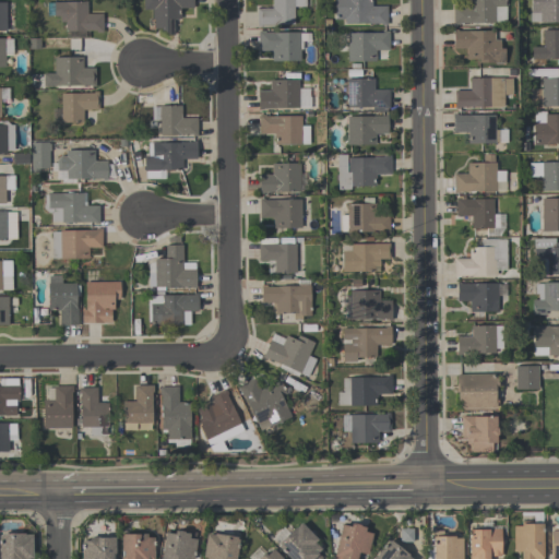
[(143,0),(193,0),(193,7),(180,8),(180,18),(177,18),(177,19),(174,19),(174,21),(175,34),(168,34),(166,32),(165,32),(165,30),(162,30),(161,27),(154,27),(154,19),(153,19),(152,9),(143,9),(143,0)]
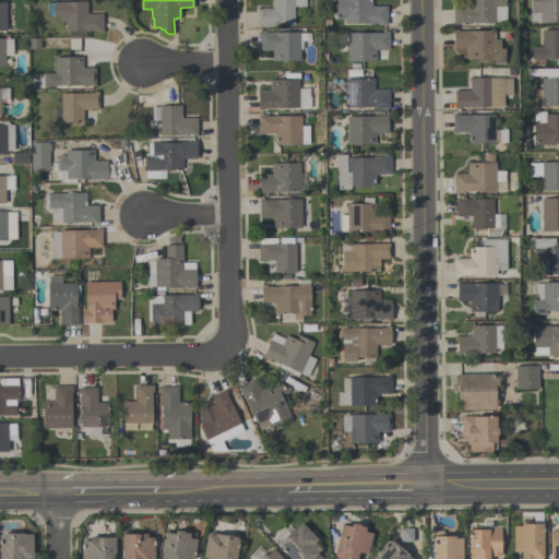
[(257,25),(257,8),(272,8),(272,0),(306,0),(306,7),(294,7),(294,24),(262,24),(262,25),(257,25)]
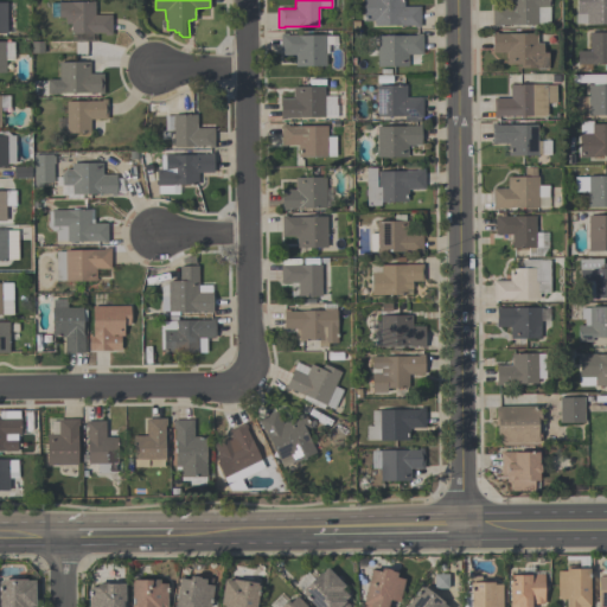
[(420,6),(420,26),(413,26),(413,25),(375,25),(375,20),(363,20),(363,0),(403,0),(403,6),(420,6)]
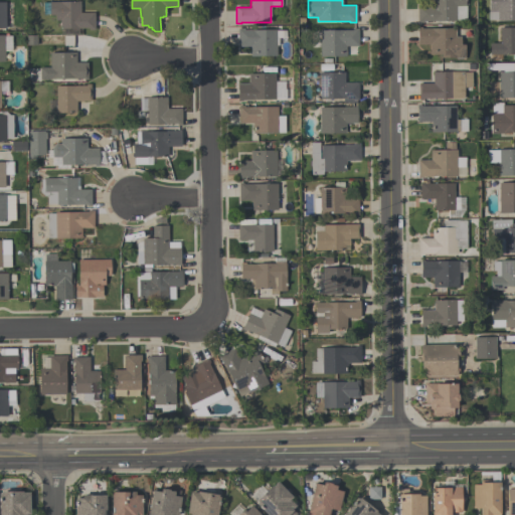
[(456,20),(422,20),(422,22),(416,22),(416,4),(431,4),(431,0),(465,0),(465,5),(456,5),(456,20)]
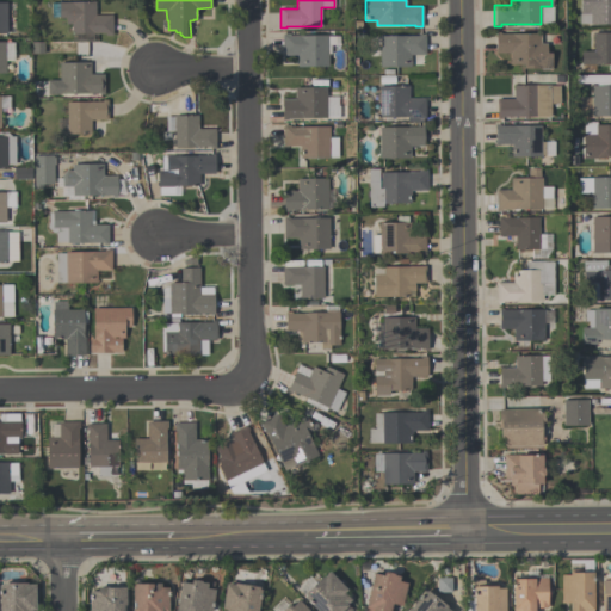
[(610,24),(579,24),(579,13),(580,13),(580,0),(610,0),(610,24)]
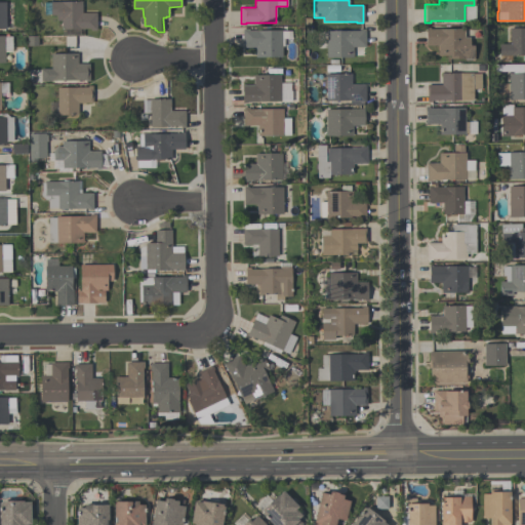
[(81,1),(81,12),(96,12),(96,30),(90,30),(90,29),(62,29),(61,19),(56,21),(56,14),(50,14),(44,14),(43,2),(50,2),(50,1),(81,1)]
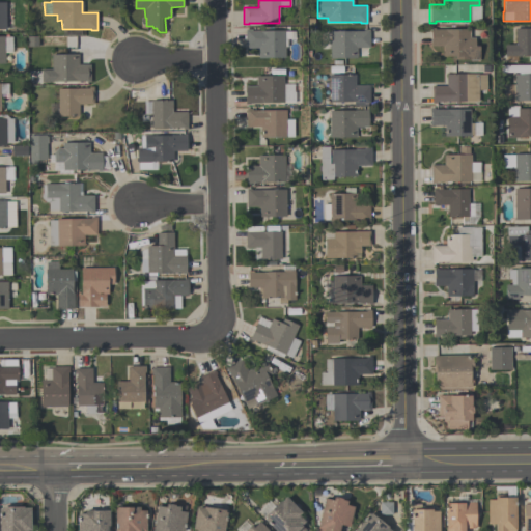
[(14,2),(0,2),(0,30),(15,30),(14,2)]
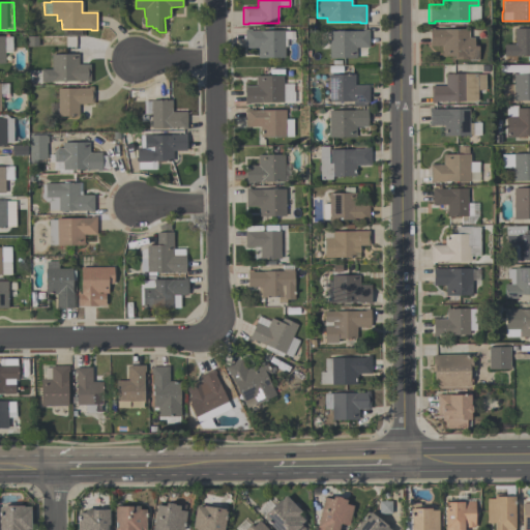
[(441,47),(430,47),(430,28),(434,28),(434,29),(468,29),(468,37),(473,37),(473,46),(477,46),(477,60),(468,60),(468,59),(453,59),(453,56),(441,56),(441,47)]
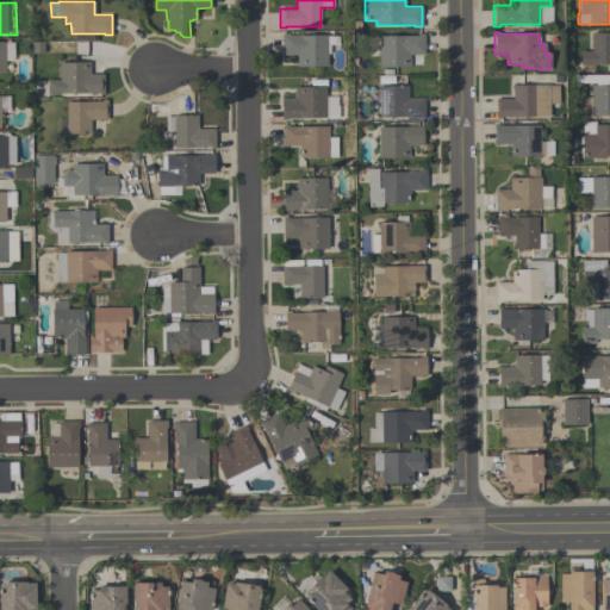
[(609,64),(593,64),(580,64),(580,51),(592,51),(592,32),(609,32),(609,64)]
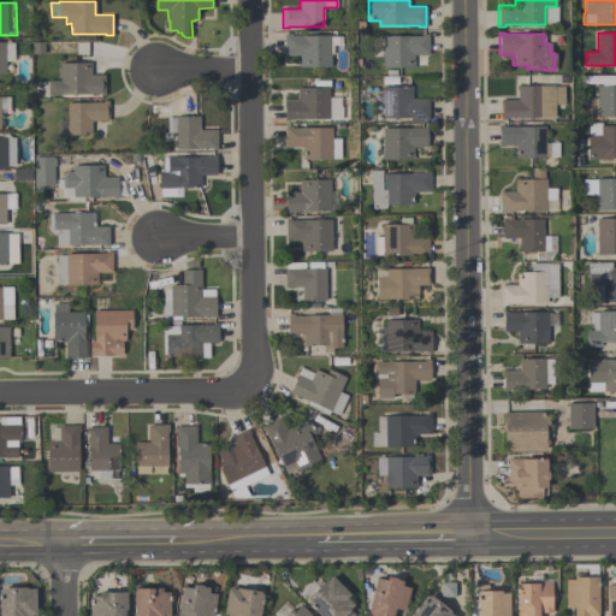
[(331,66),(300,66),(300,55),(285,55),(285,34),(291,34),(291,35),(330,35),(330,36),(338,36),(338,45),(332,45),(332,54),(331,54),(331,66)]
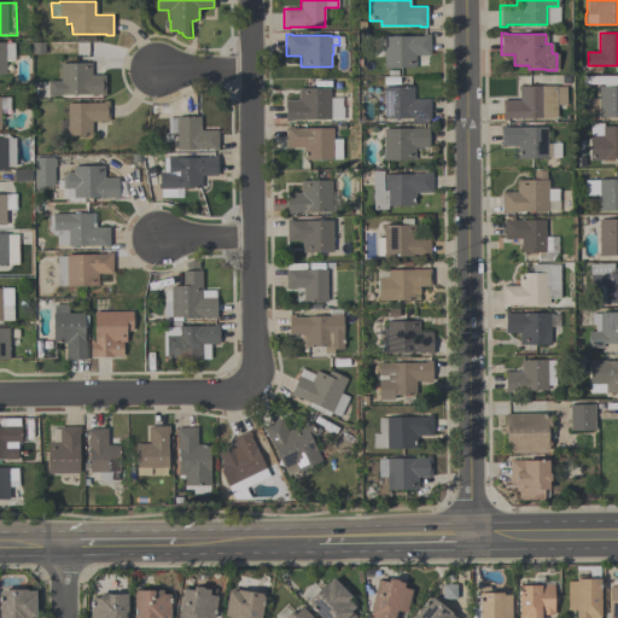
[(430,54),(415,54),(415,66),(384,66),(384,36),(423,35),(423,34),(430,34),(430,54)]
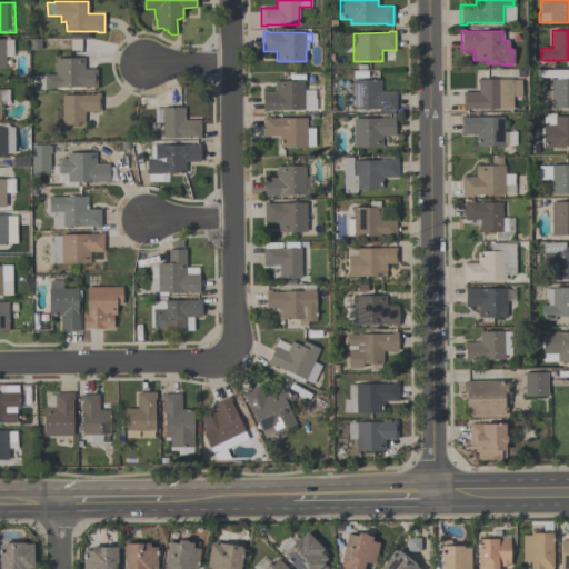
[(0,68),(6,69),(6,57),(12,57),(13,40),(0,39),(0,68)]
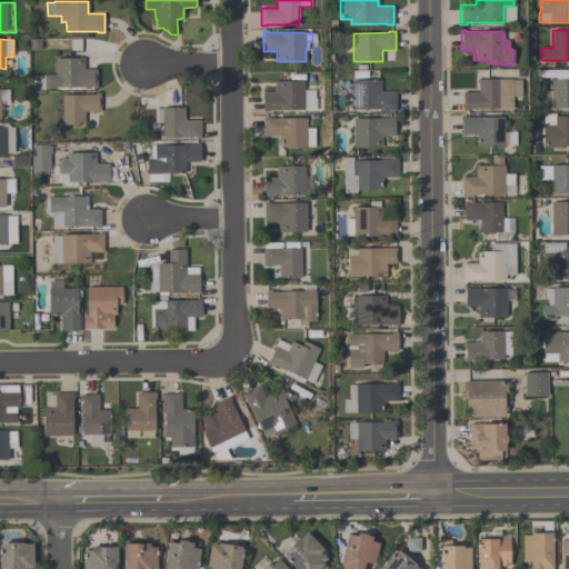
[(83,57),(83,69),(97,68),(97,88),(92,88),(92,86),(56,87),(56,88),(45,88),(43,75),(55,73),(55,58),(83,57)]
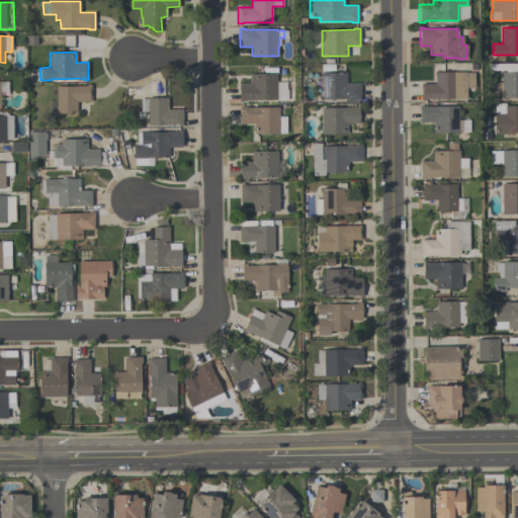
[(360,100),(358,100),(358,103),(345,103),(345,98),(322,99),(322,73),(346,72),(346,83),(360,83),(360,100)]
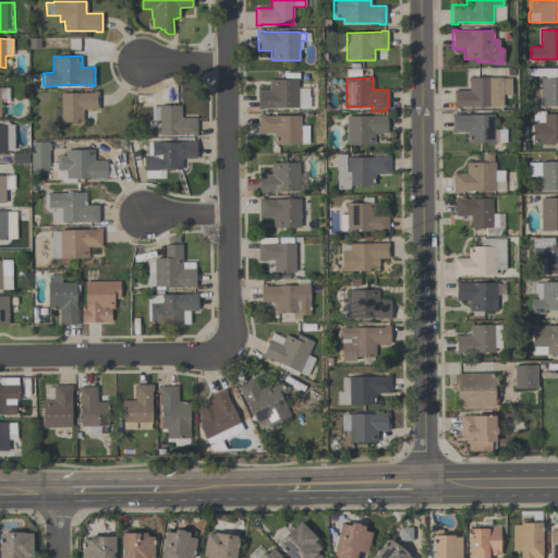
[(453,91),(469,89),(469,77),(502,77),(511,77),(511,94),(501,94),(501,107),(459,107),(459,108),(453,108),(453,91)]
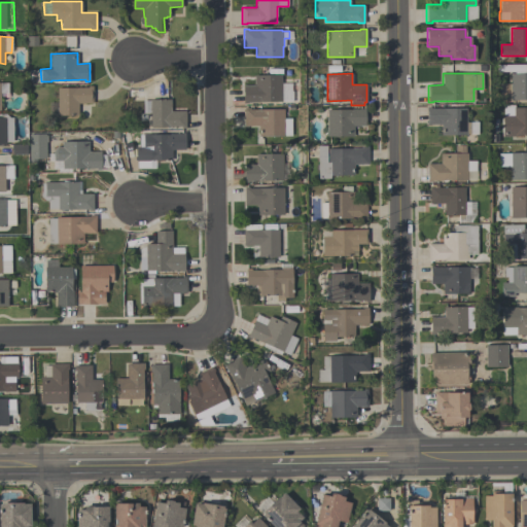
[(526,73),(526,100),(500,100),(500,93),(502,93),(502,84),(511,83),(511,73),(526,73)]
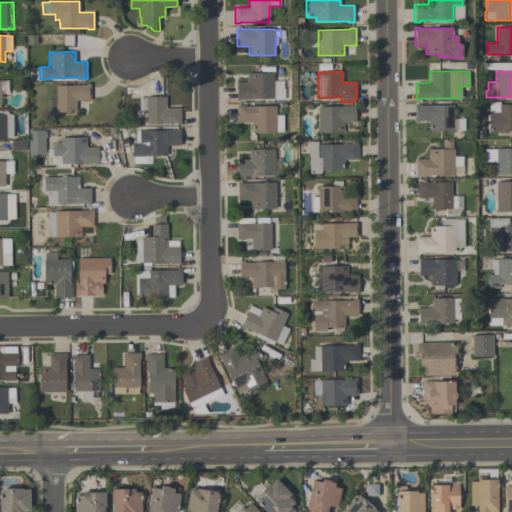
[(273,98),(240,99),(240,100),(236,100),(236,83),(247,82),(247,72),(273,72),(273,98)]
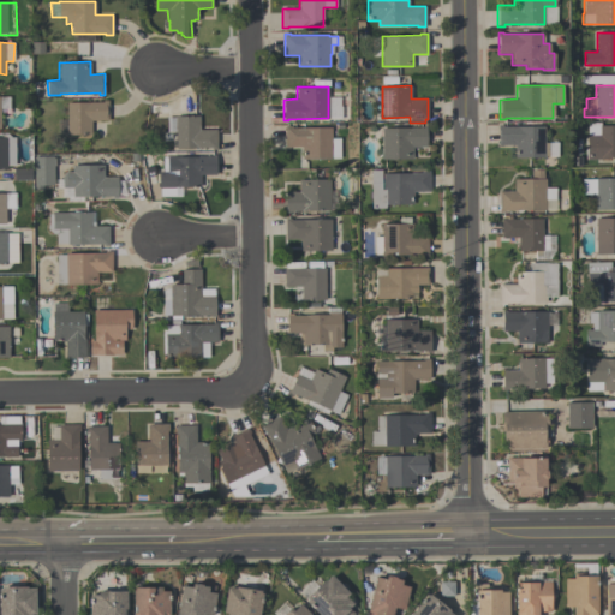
[(66,102),(102,102),(102,100),(108,100),(108,120),(91,120),(91,133),(67,135),(66,102)]
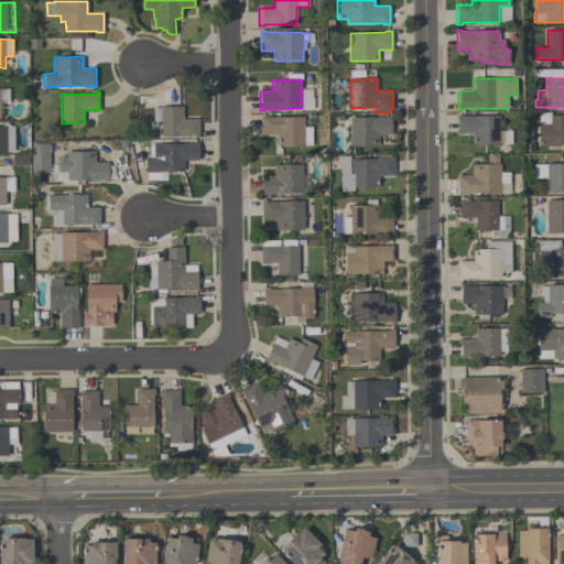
[(183,106),(183,118),(198,118),(198,137),(194,137),(194,136),(161,136),(161,120),(153,121),(153,107),(160,107),(160,106),(183,106)]
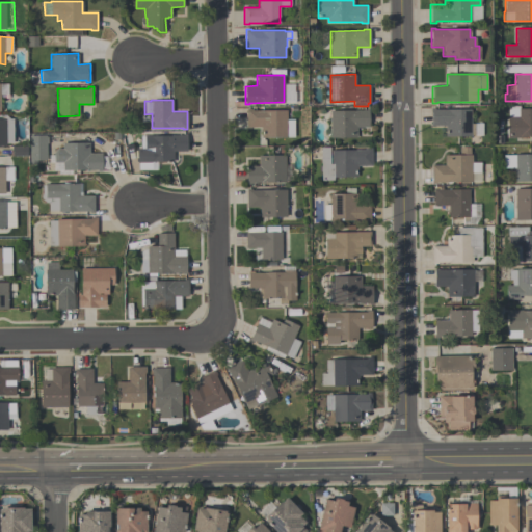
[(507,137),(507,116),(508,116),(508,106),(520,106),(520,108),(531,108),(531,140),(529,140),(529,135),(524,136),(524,137),(507,137)]
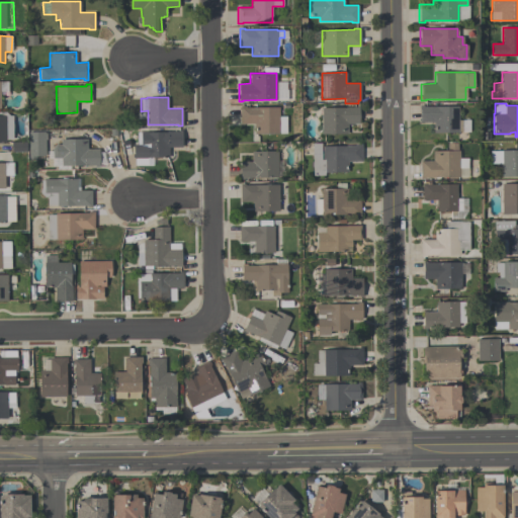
[(419,122),(419,105),(423,105),(423,106),(458,106),(458,119),(461,119),(462,132),(458,132),(434,133),(434,121),(419,122)]
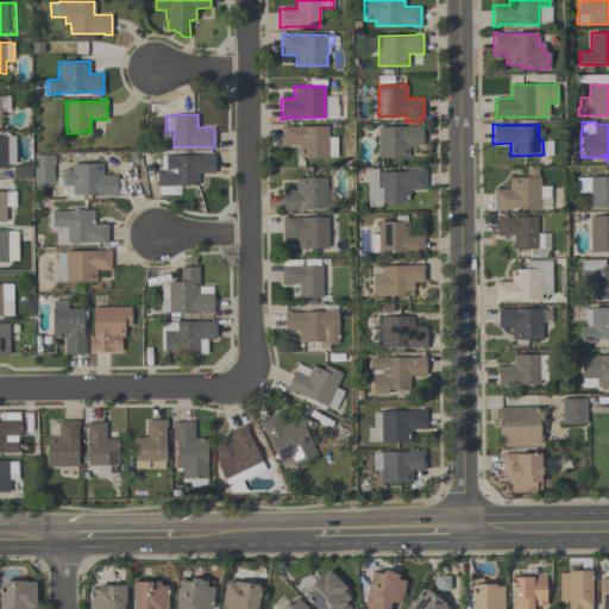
[(337,157),(299,157),(299,145),(282,145),(282,125),(289,125),(289,126),(327,126),(328,137),(337,137),(337,157)]
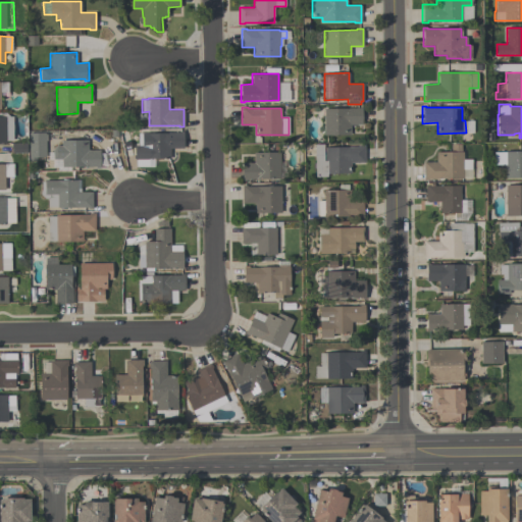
[(324,135),(323,108),(359,108),(359,107),(362,107),(362,124),(351,124),(351,135),(324,135)]
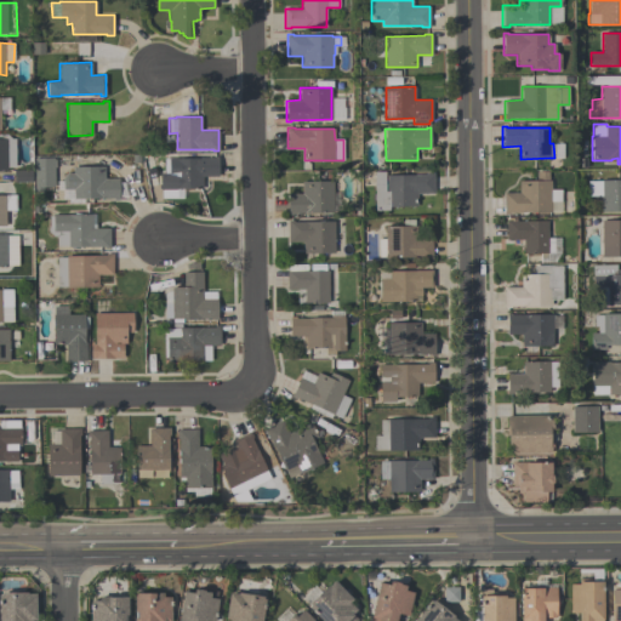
[(0,138),(6,138),(6,135),(11,138),(15,138),(16,167),(7,167),(7,170),(0,170),(0,138)]
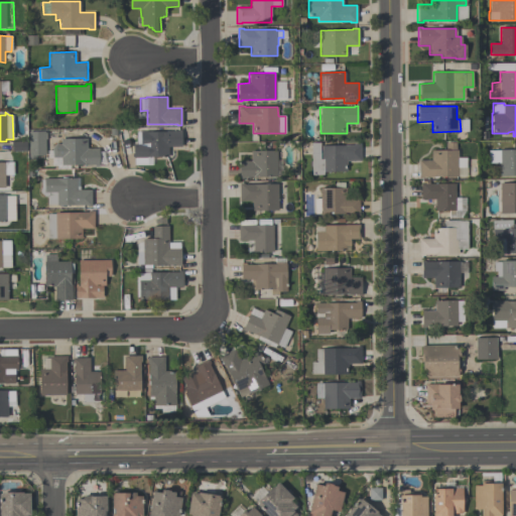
[(181,130),(181,146),(168,146),(168,156),(145,157),(146,164),(135,164),(134,157),(133,157),(133,143),(140,143),(140,131),(177,131),(177,130),(181,130)]
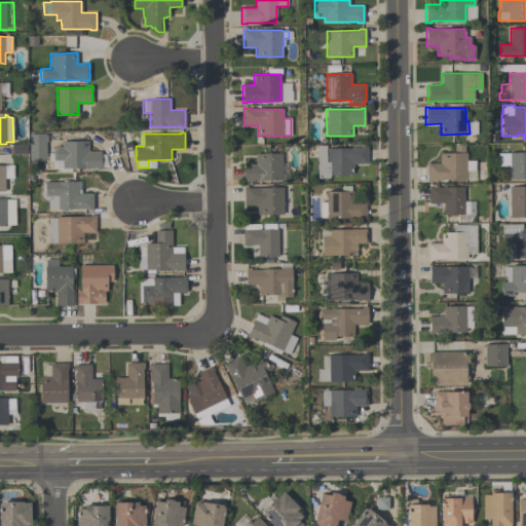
[(29,134),(45,134),(45,135),(46,135),(46,142),(45,142),(45,157),(36,157),(36,161),(29,162),(29,134)]
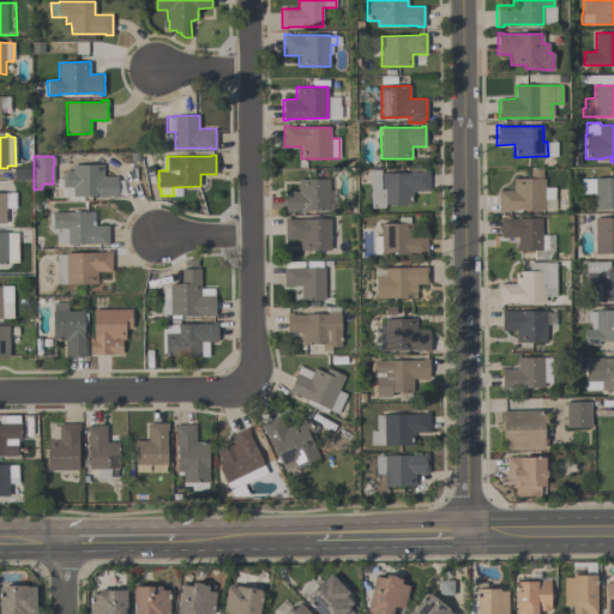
[(103,164),(103,176),(118,176),(118,197),(113,197),(113,196),(72,197),(72,186),(62,187),(62,175),(66,170),(72,170),(72,164),(103,164)]
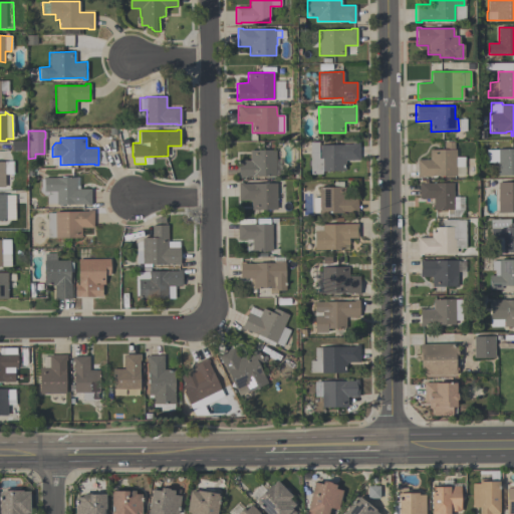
[(310,142),(319,142),(319,159),(320,159),(320,145),(351,145),(351,143),(359,143),(359,160),(345,160),(345,171),(322,171),(322,174),(310,174),(310,166),(308,166),(308,160),(310,160),(310,142)]
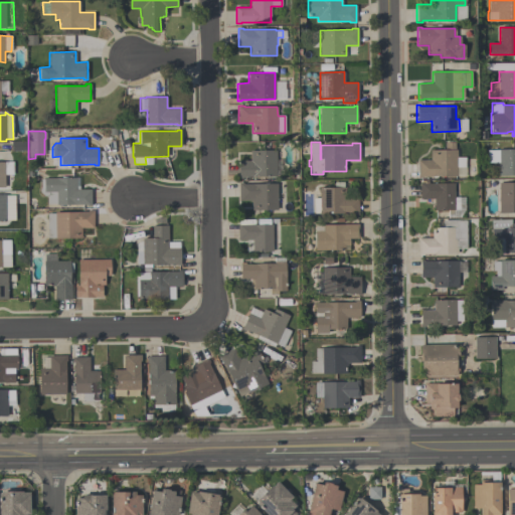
[(417,177),(417,159),(430,159),(430,149),(445,149),(445,142),(455,142),(455,149),(457,149),(457,156),(466,156),(466,167),(457,167),(457,176),(423,176),(423,177),(417,177)]
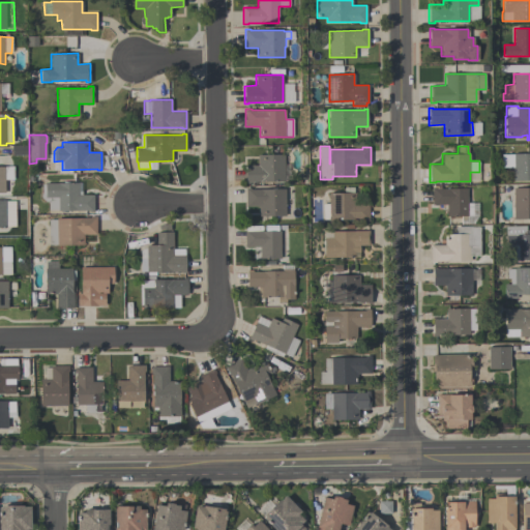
[(529,180),(513,180),(513,167),(502,167),(502,154),(513,153),(529,152),(529,180)]
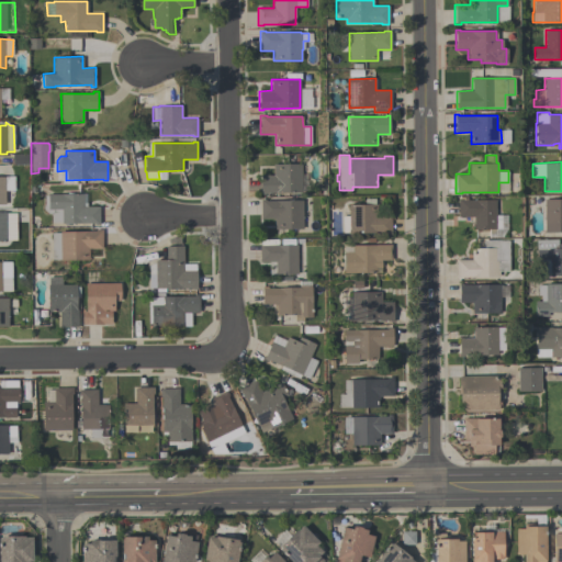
[(301,164),(302,192),(266,193),(266,194),(260,194),(260,175),(273,175),(273,164),(301,164)]
